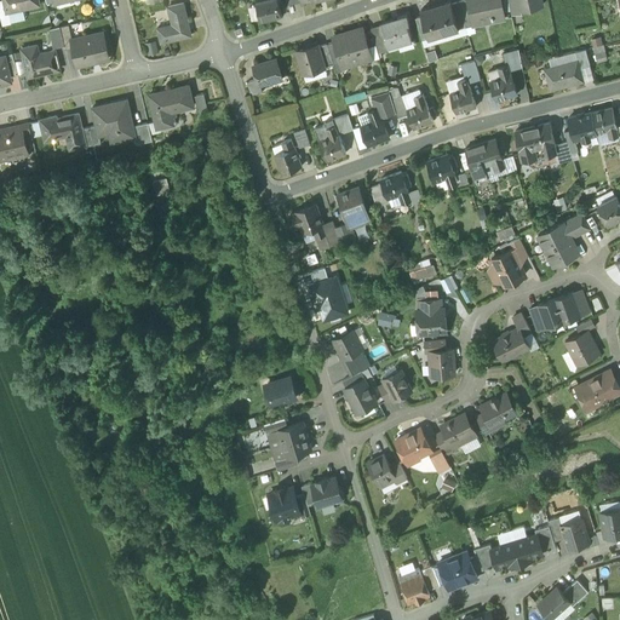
[(4,0),(0,0),(0,17),(3,26),(10,23),(7,12),(7,13),(4,0)]
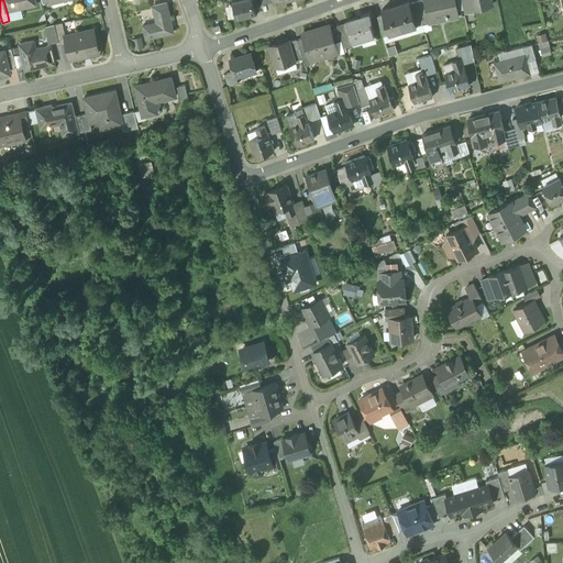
[(34,0),(3,0),(7,12),(7,11),(36,4),(34,0)]
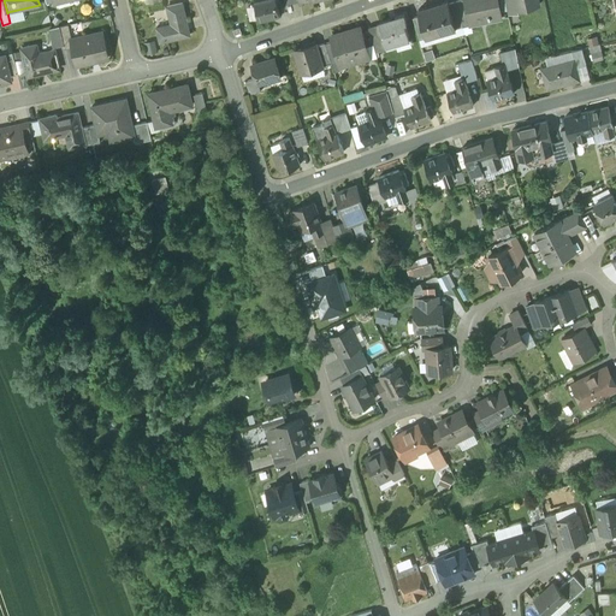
[(261,0),(254,1),(255,6),(258,18),(259,19),(279,15),(276,0),(261,0)]
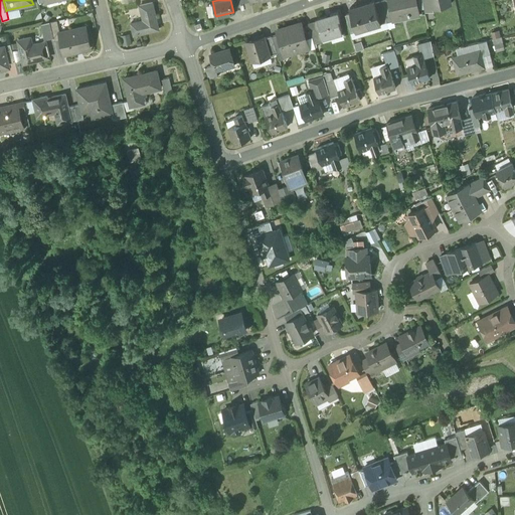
[(387,0),(386,0),(380,1),(380,2),(386,23),(392,21),(387,0)]
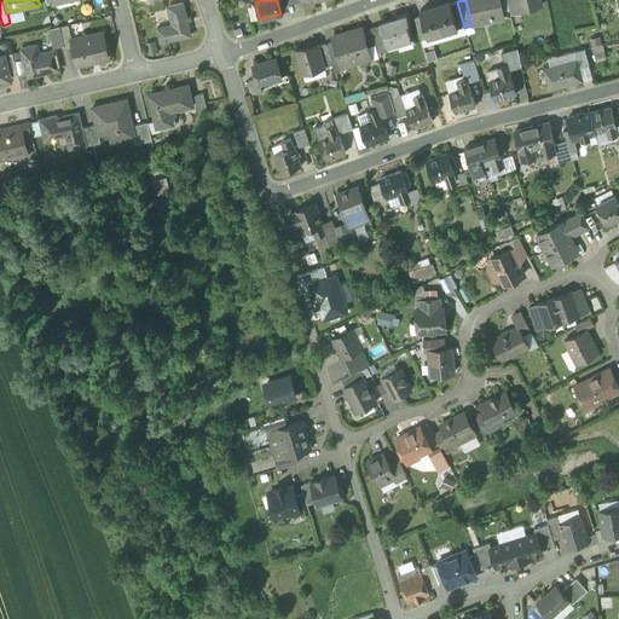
[(466,0),(472,25),(504,19),(499,0),(466,0)]
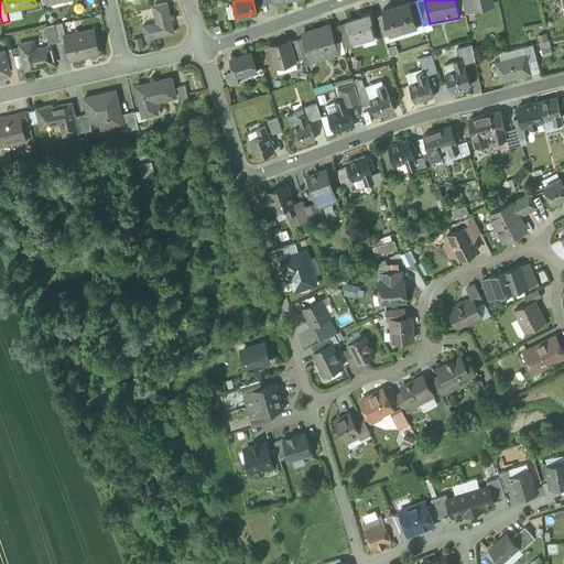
[(470,0),(462,0),(465,13),(475,11),(475,9),(474,6),(473,6),(470,0)]
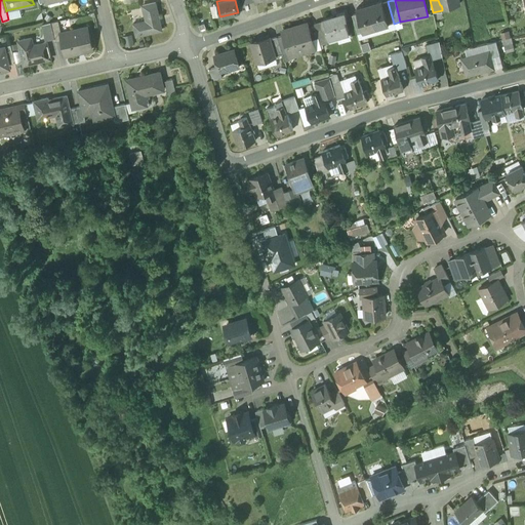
[(457,0),(438,0),(440,5),(441,5),(442,8),(458,5),(457,0)]
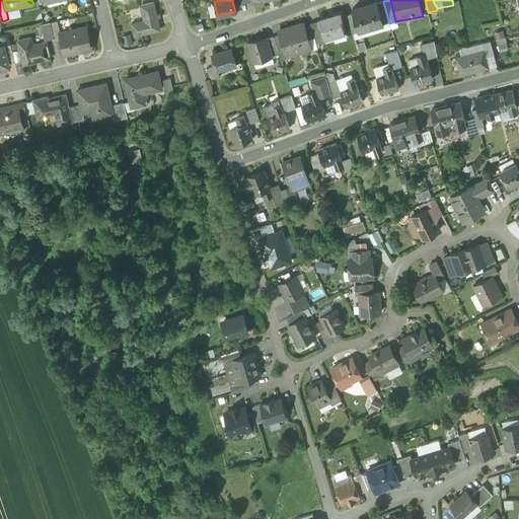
[(135,1),(126,4),(127,10),(138,7),(137,1),(135,1)]
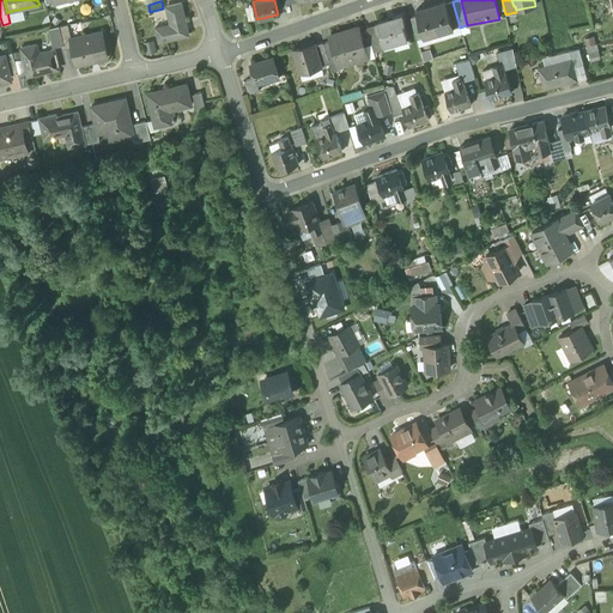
[(445,2),(431,6),(439,34),(453,30),(445,5),(445,2)]
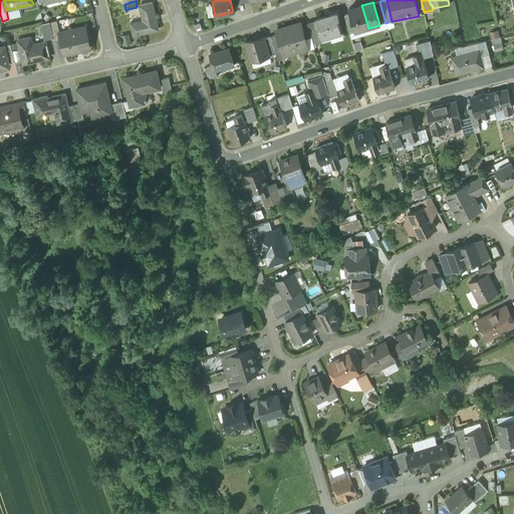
[(379,2),(373,4),(379,25),(386,23),(379,2)]
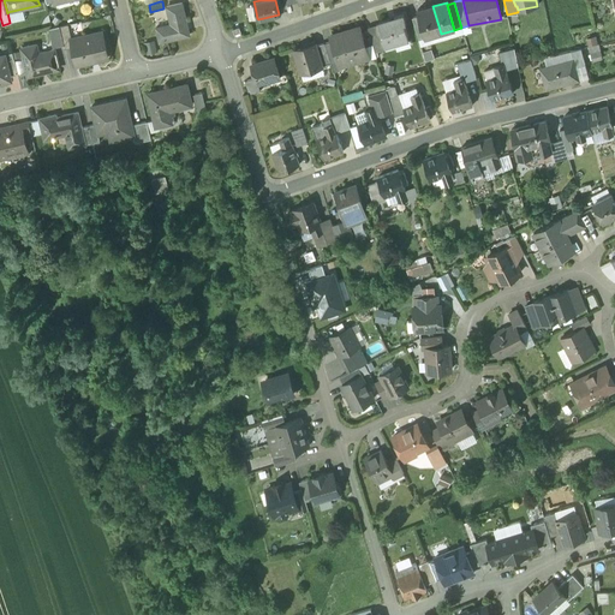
[(183,5),(167,9),(172,28),(156,31),(160,43),(190,37),(183,5)]
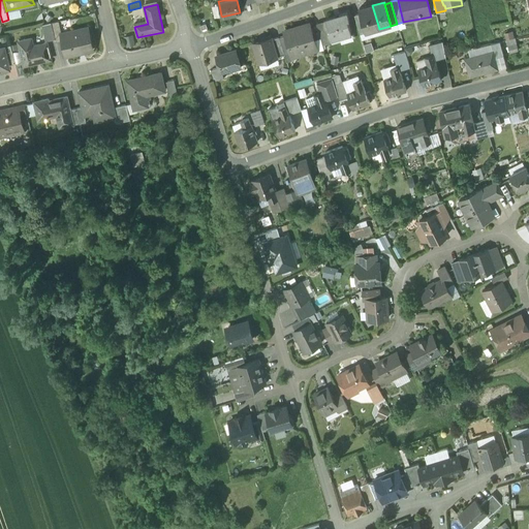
[(219,5),(213,7),(215,18),(221,16),(219,5)]
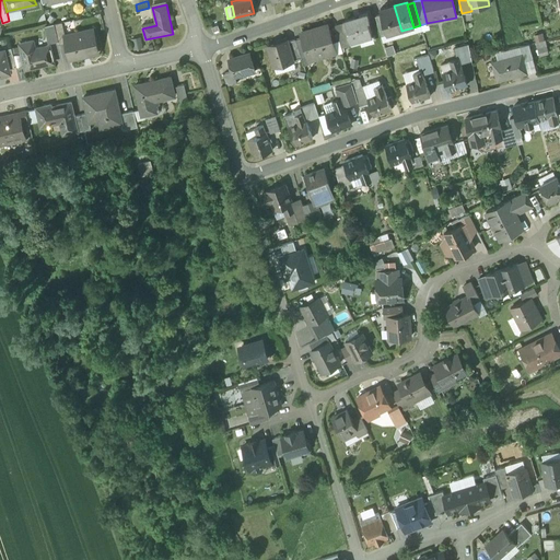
[(394,6),(380,10),(381,15),(387,35),(401,31),(394,6)]
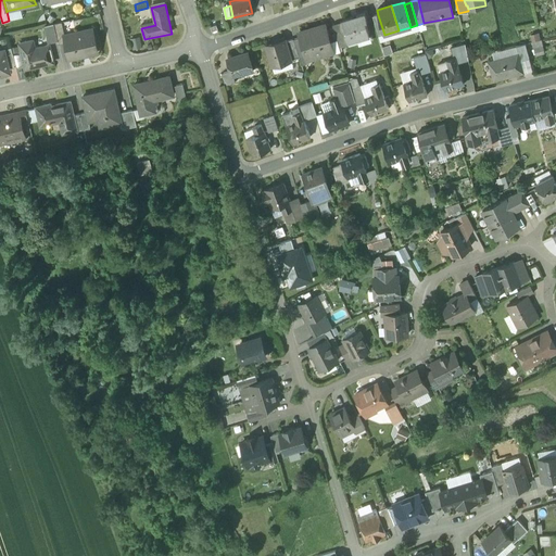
[(357,17),(342,22),(342,23),(348,42),(349,42),(358,39),(358,37),(368,34),(368,36),(369,36),(365,22),(367,22),(365,13),(356,16),(357,17)]
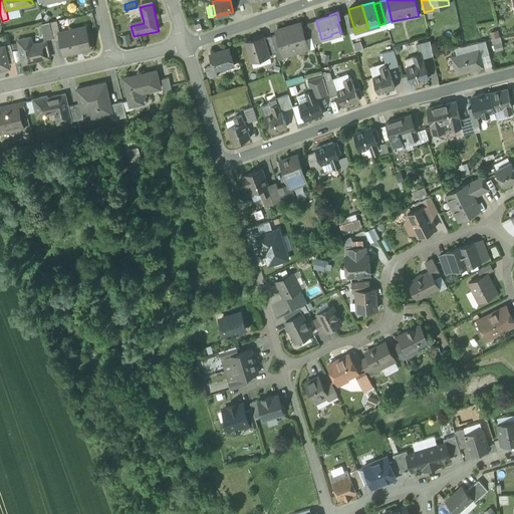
[(355,32),(349,14),(344,16),(349,34),(355,32)]
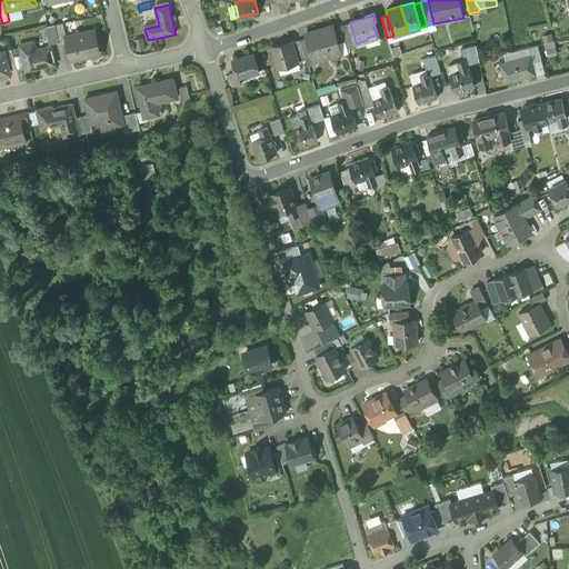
[(63,22),(56,25),(60,42),(60,43),(67,41),(66,37),(67,37),(63,22)]
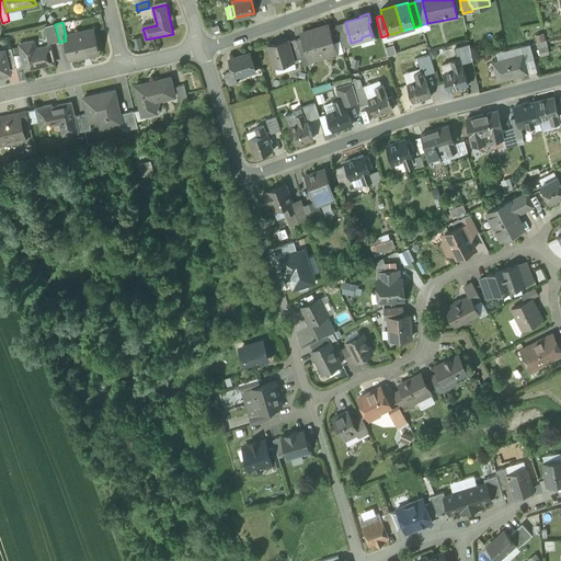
[(345,23),(335,25),(342,48),(353,45),(352,43),(351,43),(345,23)]
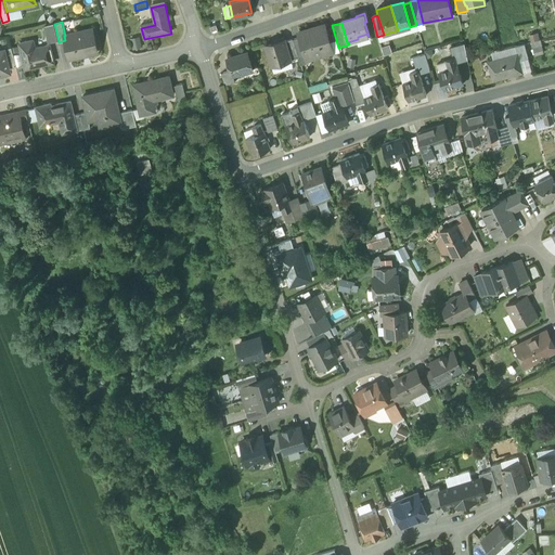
[(54,24),(46,26),(49,43),(59,41),(54,24)]
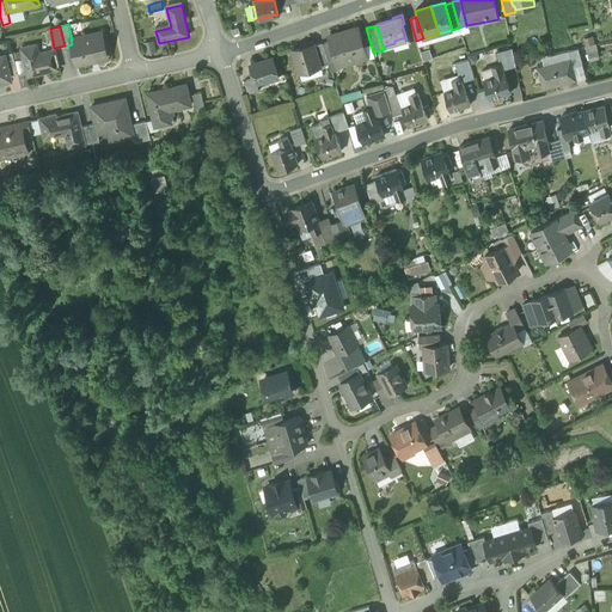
[(359,30),(341,35),(341,34),(329,37),(330,42),(336,63),(338,62),(354,57),(355,61),(367,57),(359,30)]
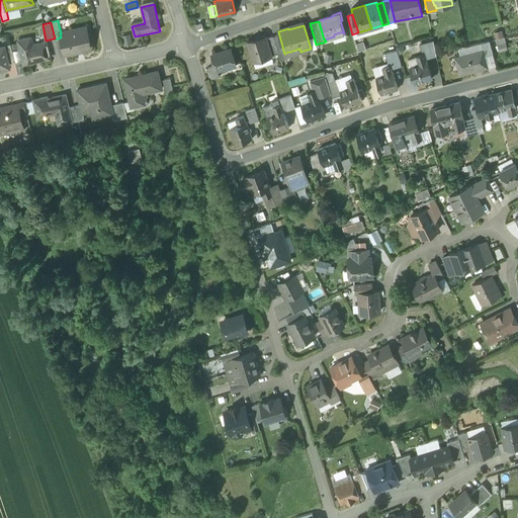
[(61,33),(60,33),(61,37),(65,55),(91,49),(87,27),(61,33)]
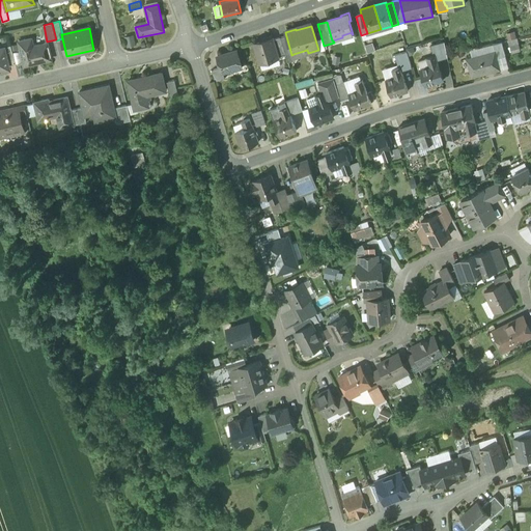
[(127,36),(127,47),(136,47),(136,35),(127,36)]
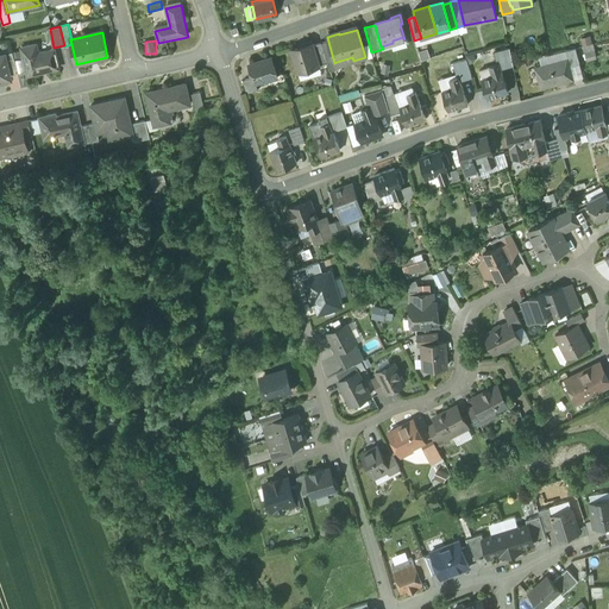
[(334,63),(328,42),(321,44),(327,64),(330,73),(338,70),(337,62),(334,63)]
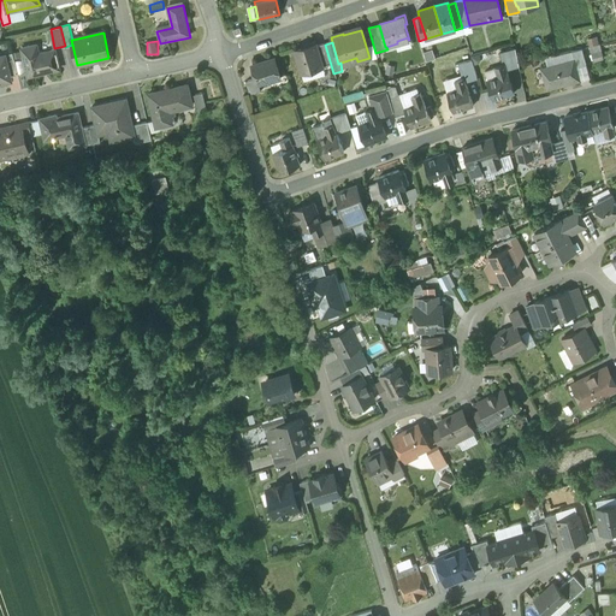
[(314,43),(307,46),(308,47),(295,52),(301,73),(323,67),(317,47),(314,43)]
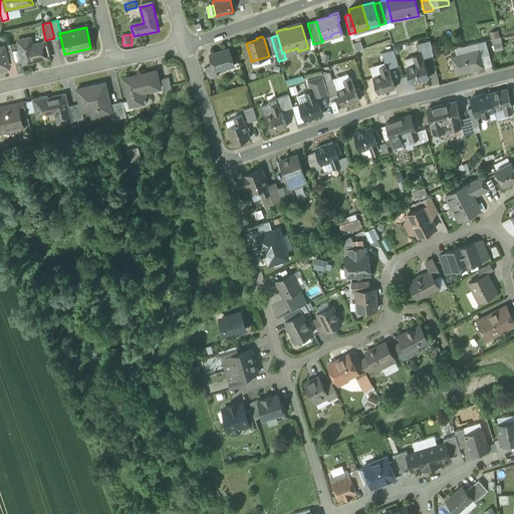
[(501,36),(493,38),(496,50),(504,48),(501,36)]
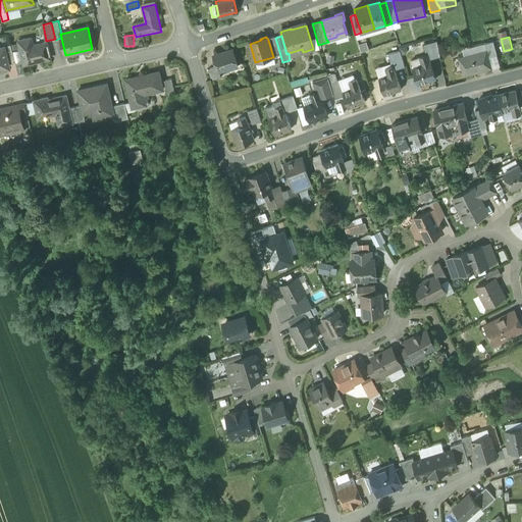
[(275,38),(268,40),(273,57),(280,55),(275,38)]
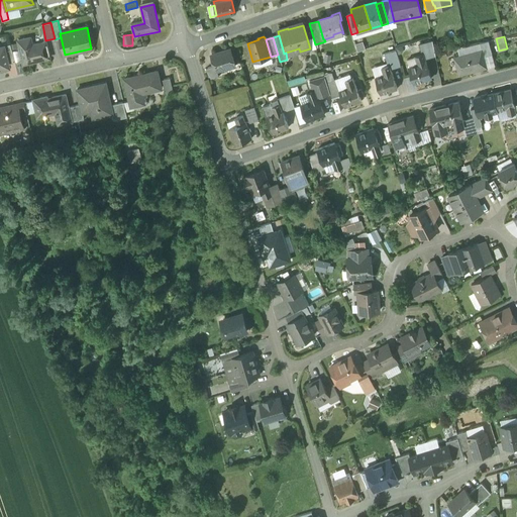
[(28,38),(18,40),(24,65),(49,59),(46,42),(30,45),(28,38)]
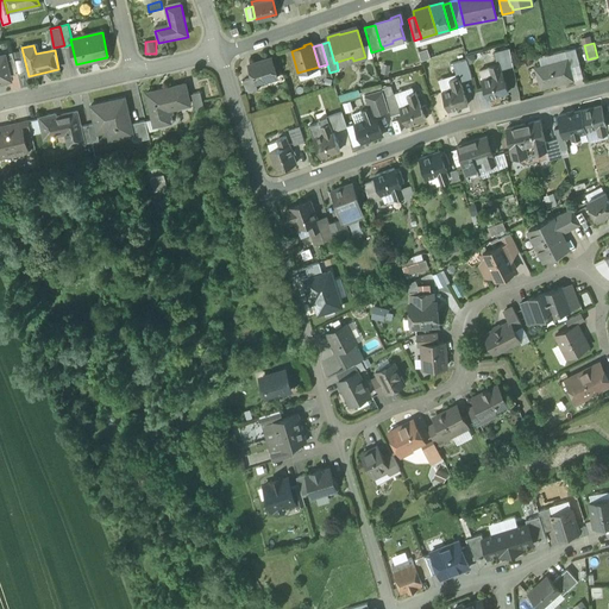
[(576,48),(565,50),(567,58),(570,66),(579,63),(576,48)]
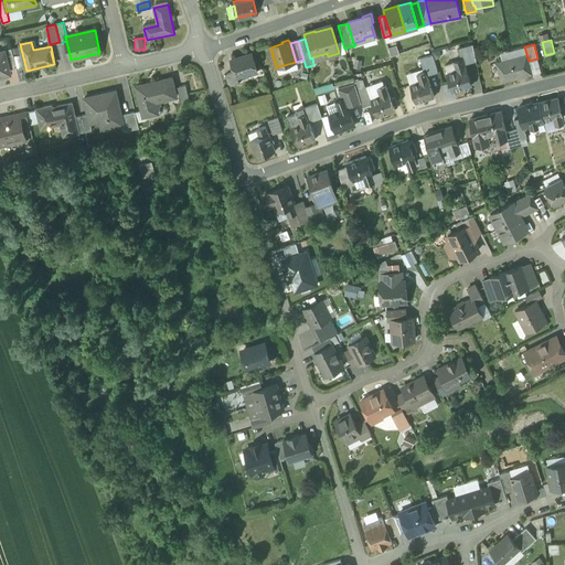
[(472,45),(458,49),(461,61),(462,60),(464,64),(476,61),(472,45)]
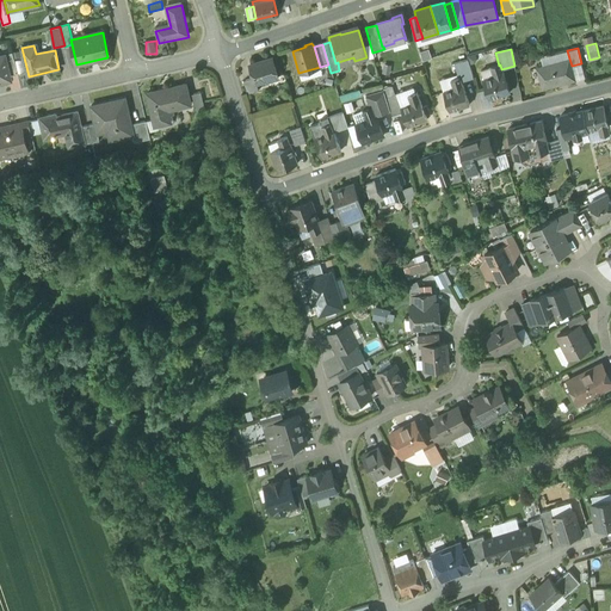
[(13,54),(6,55),(11,75),(18,74),(13,54)]
